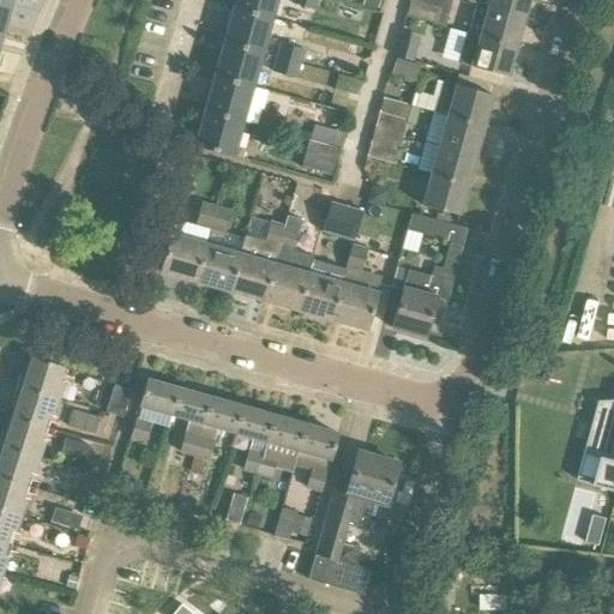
[(272,19),(277,0),(238,0),(235,10),(272,19)]
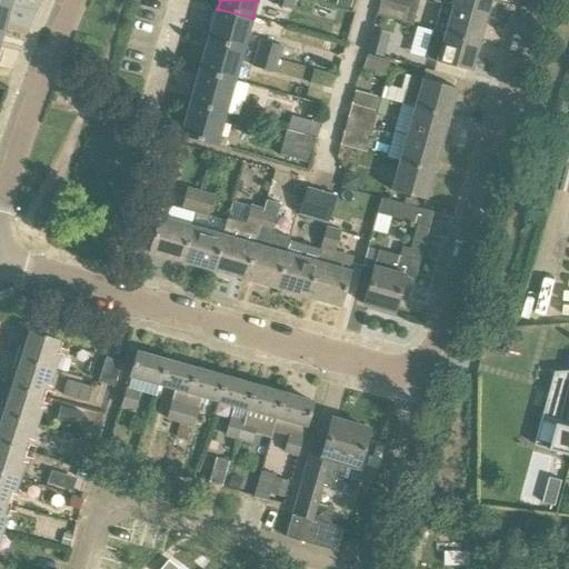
[(293,0),(270,0),(270,3),(291,9),(293,0)]
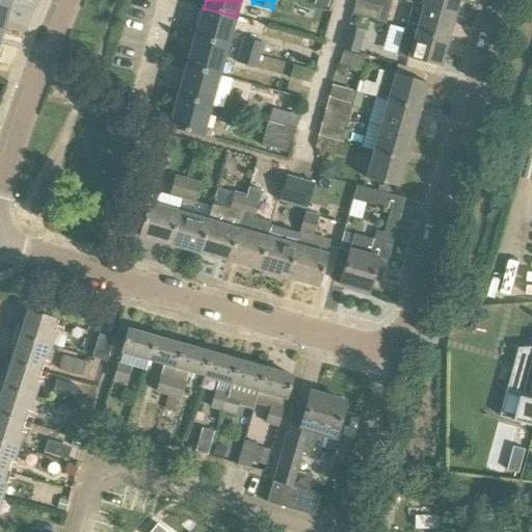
[(316,0),(315,5),(327,9),(329,0),(316,0)]
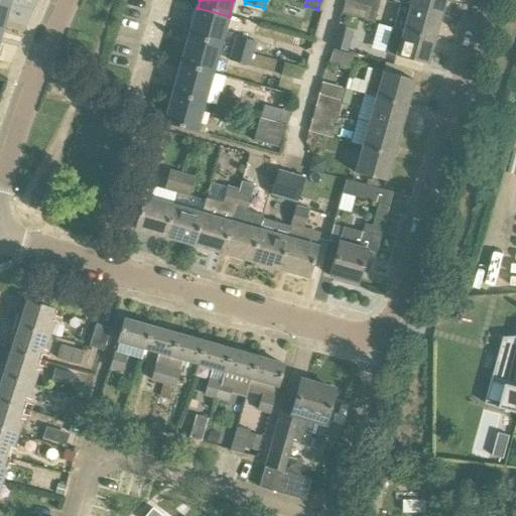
[(345,0),(345,2),(369,9),(371,0),(345,0)]
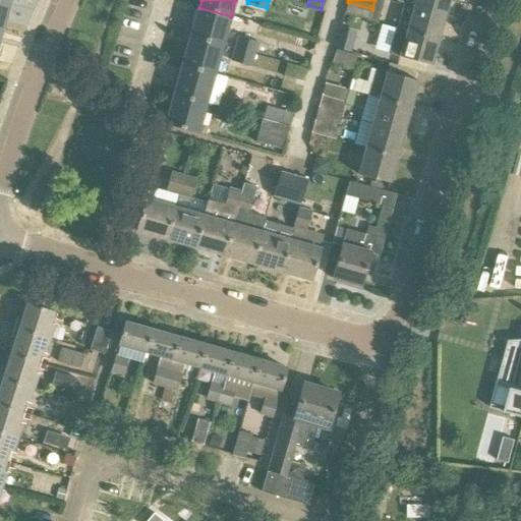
[(398,0),(398,1),(404,3),(447,15),(451,0),(398,0)]
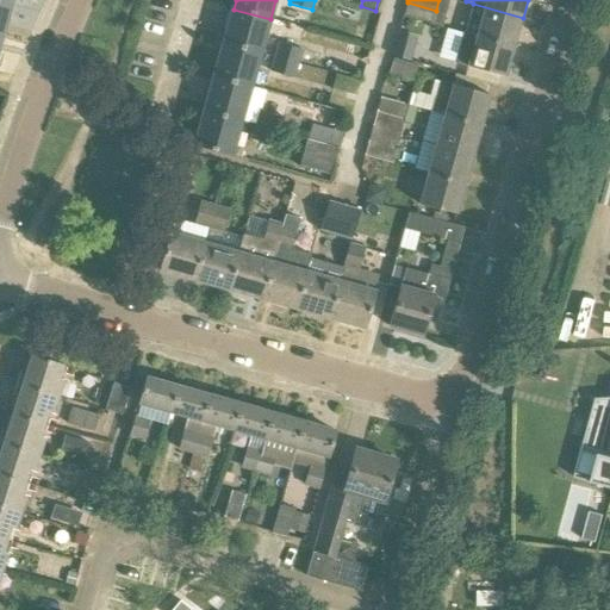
[(11,6),(0,2),(0,37),(1,38),(11,6)]
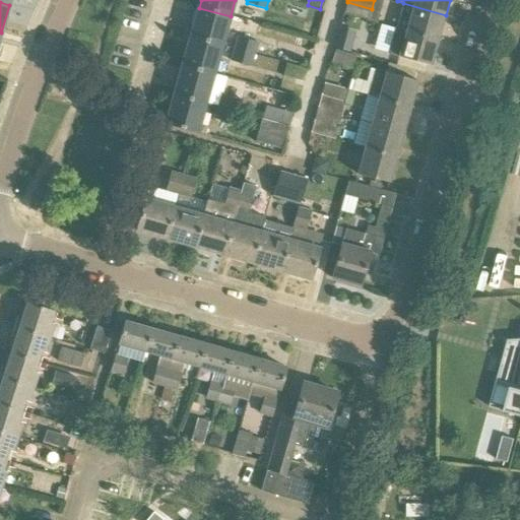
[(344,15),(369,22),(372,9),(347,2),(344,15)]
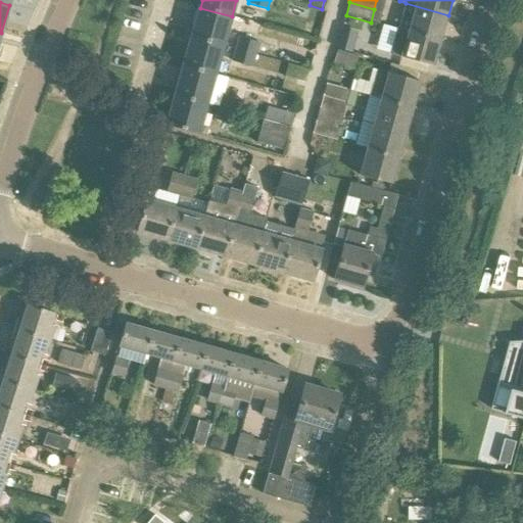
[(441,40),(448,15),(406,3),(398,29),(439,40),(442,41),(442,40),(441,40)]
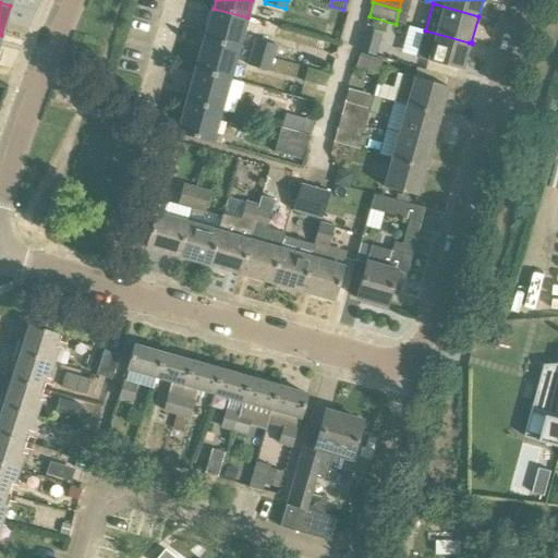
[(205,39),(239,49),(247,17),(214,9),(205,39)]
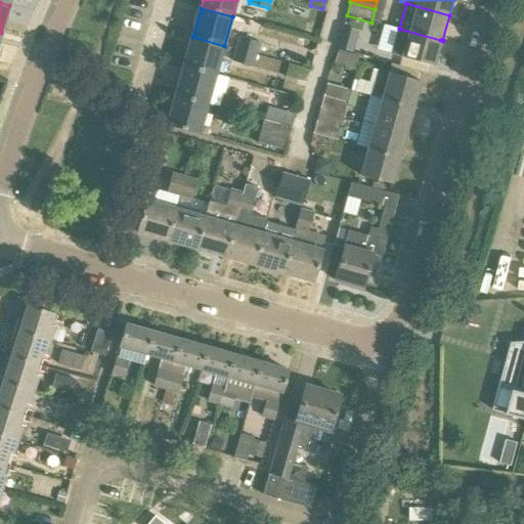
[(443,41),(440,40),(399,29),(398,29),(391,54),(435,67),(442,41),(443,42),(443,41)]
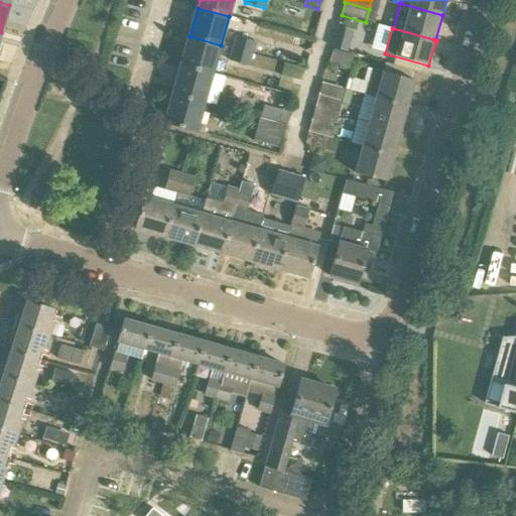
[(181,66),(213,74),(221,45),(189,36),(181,66)]
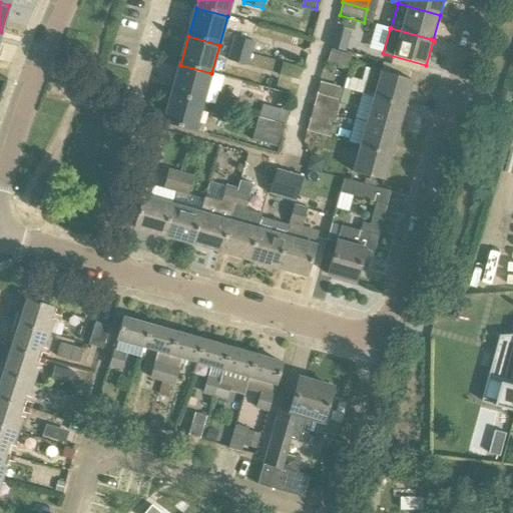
[(230,48),(249,53),(253,41),(234,36),(230,48)]
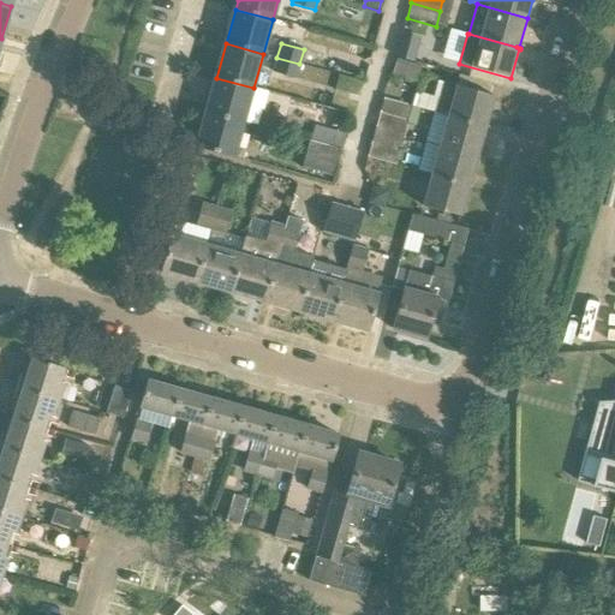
[(299,64),(276,58),(273,72),(298,79),(302,65),(299,64)]
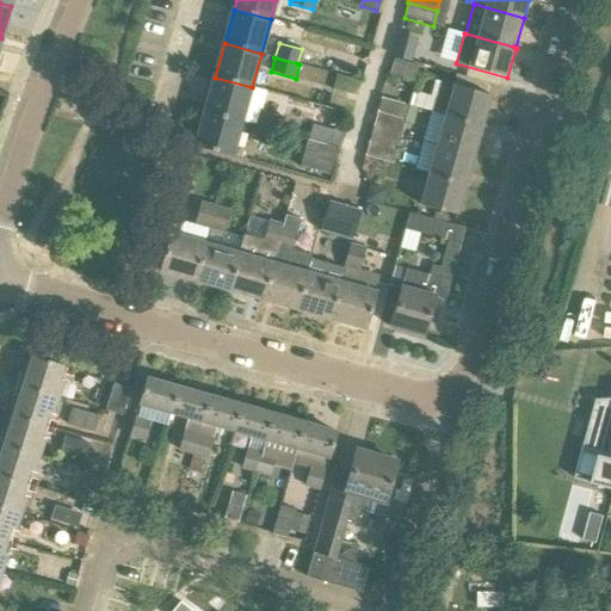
[(445,115),(483,127),(492,97),(487,94),(489,84),(456,74),(452,85),(439,81),(431,111),(445,115)]
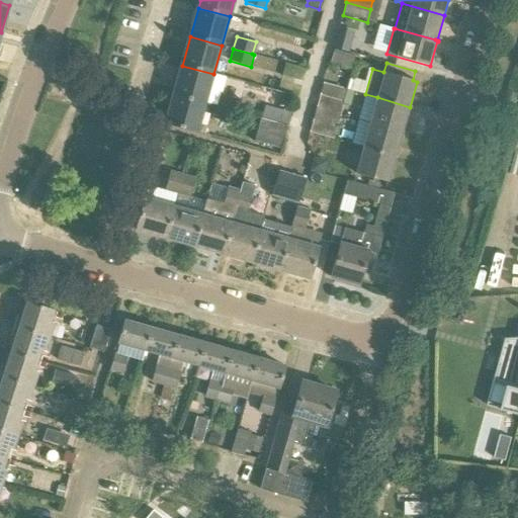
[(213,74),(182,66),(174,95),(205,103),(213,74)]
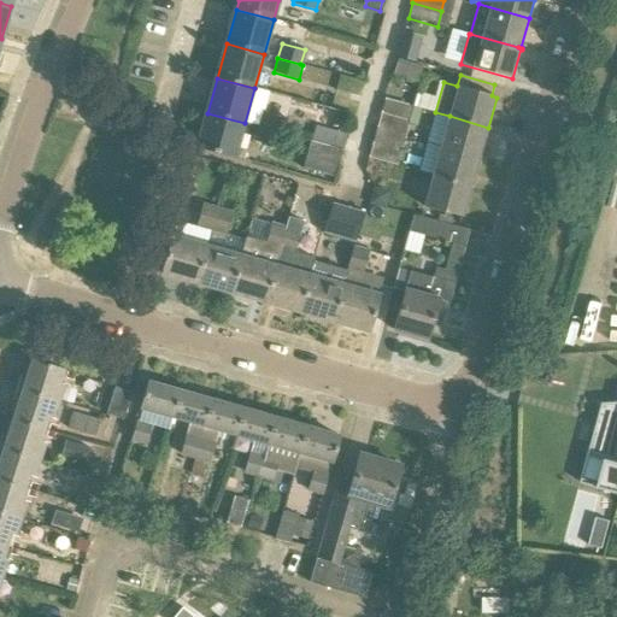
[(381,115),(407,122),(412,109),(385,101),(381,115)]
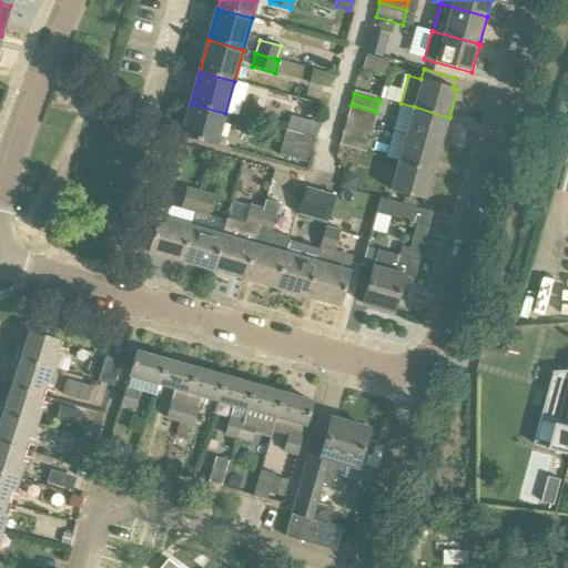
[(241,102),(237,117),(260,123),(264,109),(241,102)]
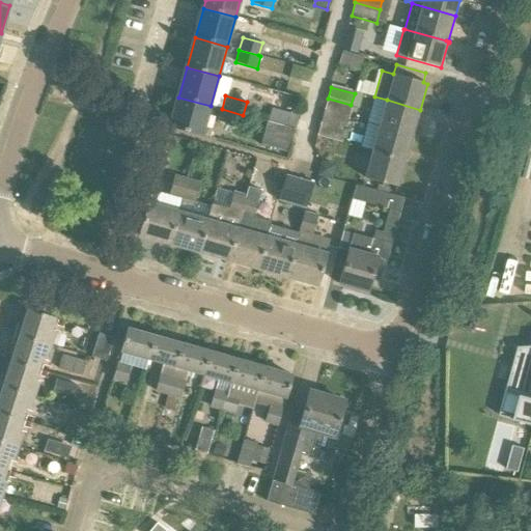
[(211,106),(178,98),(170,127),(201,136),(211,106)]
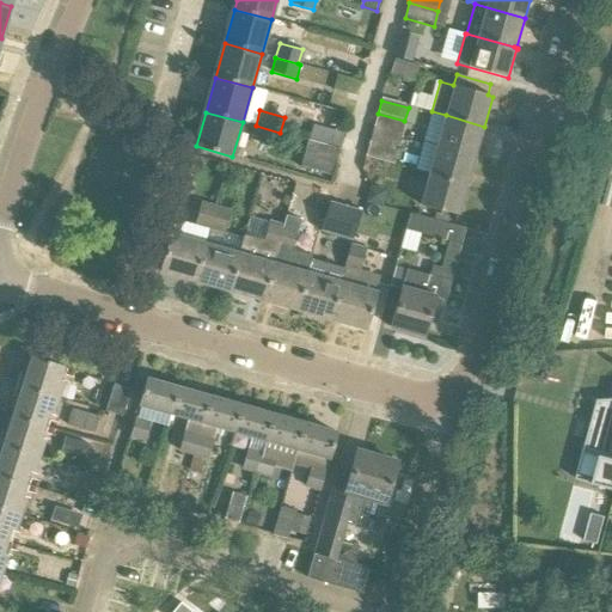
[(404,121),(378,114),(374,128),(401,135),(404,121)]
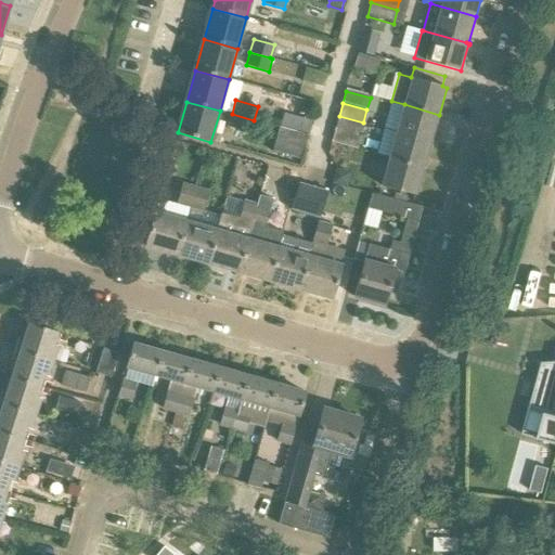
[(439,115),(404,104),(397,131),(431,142),(439,115)]
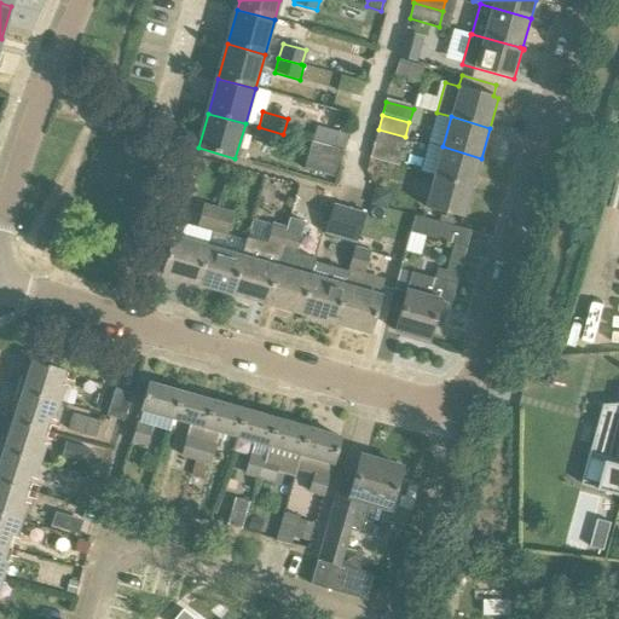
[(279,149),(283,134),(259,127),(254,142),(279,149)]
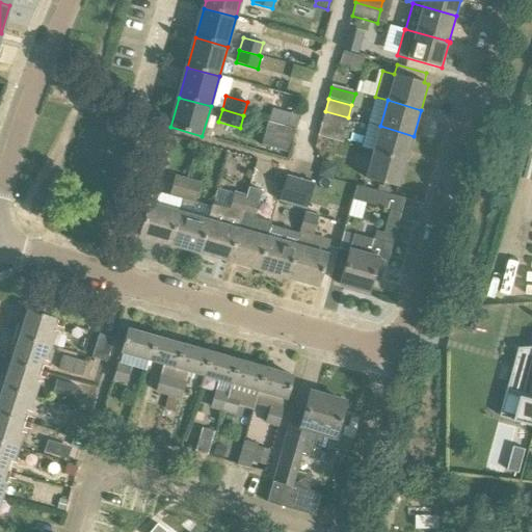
[(348,117),(325,111),(321,124),(345,130),(348,117)]
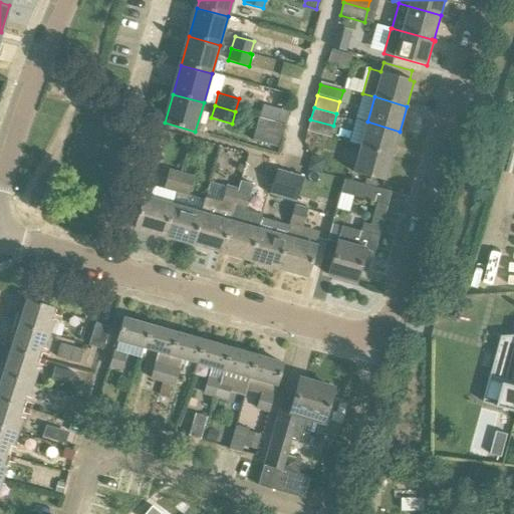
[(252,141),(278,148),(285,124),(258,117),(252,141)]
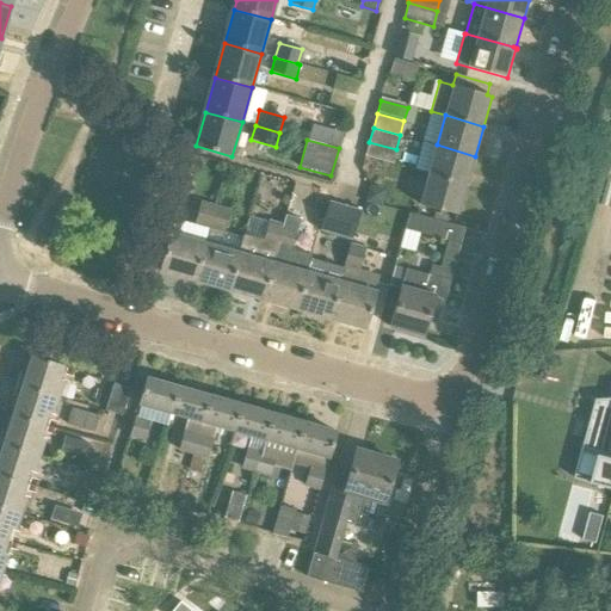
[(392,165),(396,149),(369,142),(365,158),(392,165)]
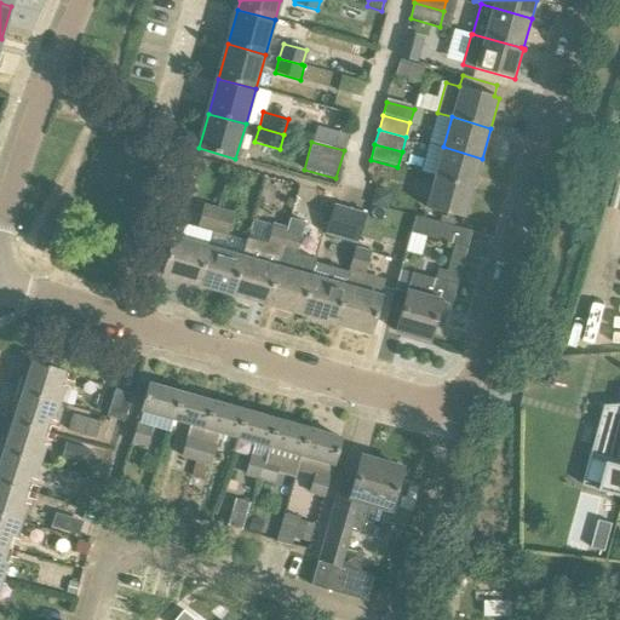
[(474,187),(482,159),(443,147),(435,177),(475,189),(476,188),(474,187)]
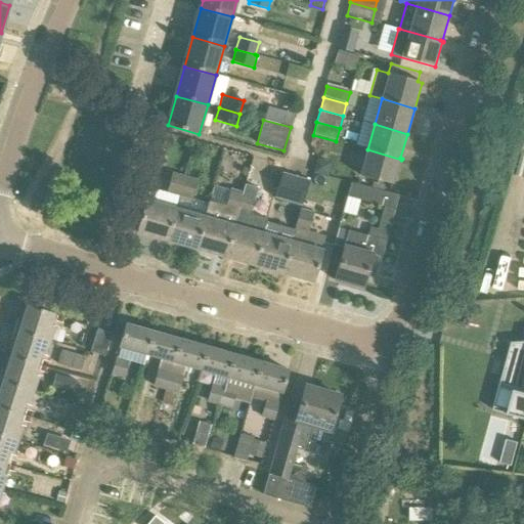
[(401,160),(367,149),(360,175),(393,184),(400,160),(401,160)]
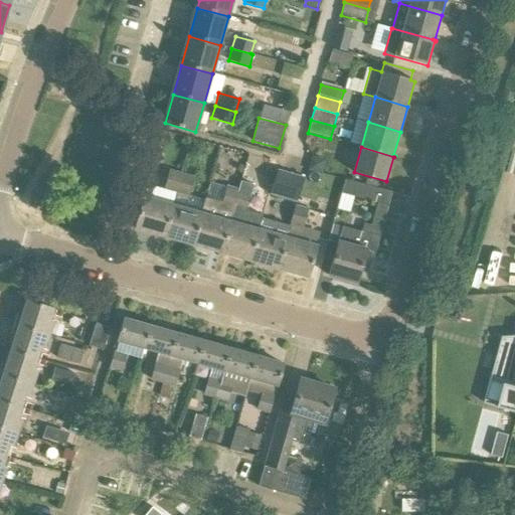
[(176,194),(182,174),(169,170),(163,190),(176,194)]
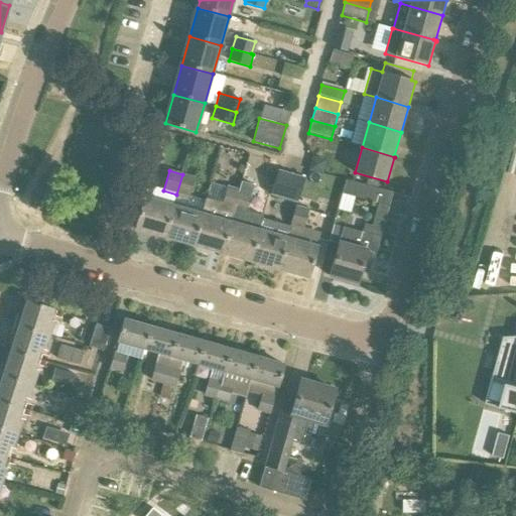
[(295,175),(278,170),(270,196),(297,204),(299,198),(304,177),(295,175)]
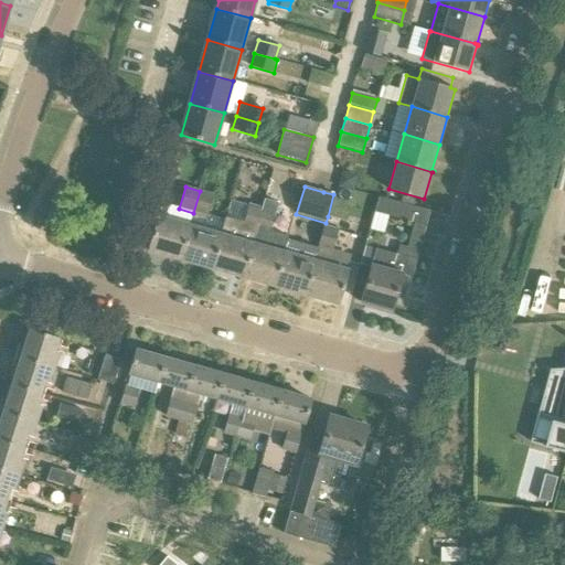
[(206,216),(206,214),(212,194),(200,191),(193,213),(206,216)]
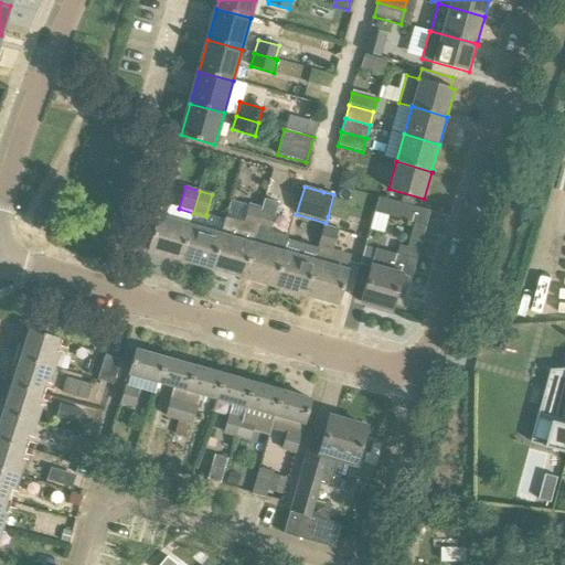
[(376,249),(371,269),(361,302),(392,311),(402,275),(412,278),(430,211),(380,196),(375,212),(415,223),(408,247),(401,245),(397,255),(376,249)]
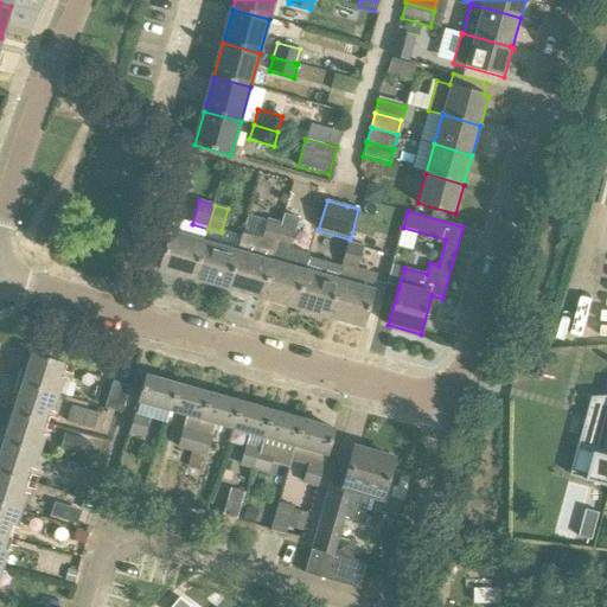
[(261,298),(295,308),(310,257),(311,255),(288,249),(298,218),(285,215),(282,224),(261,298)]
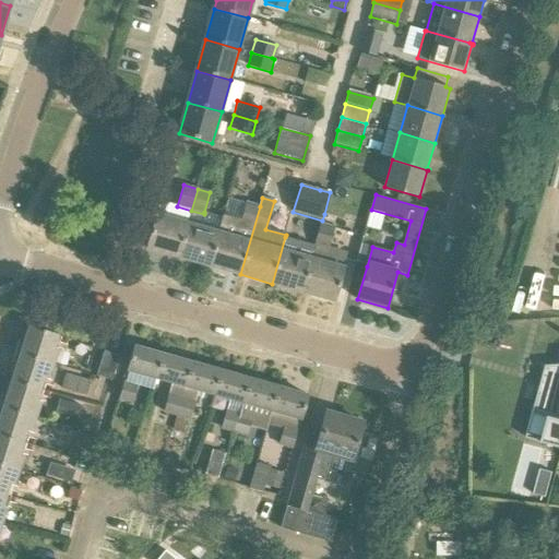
[(218,233),(210,265),(240,274),(254,226),(260,206),(247,203),(241,222),(223,216),(218,233)]
